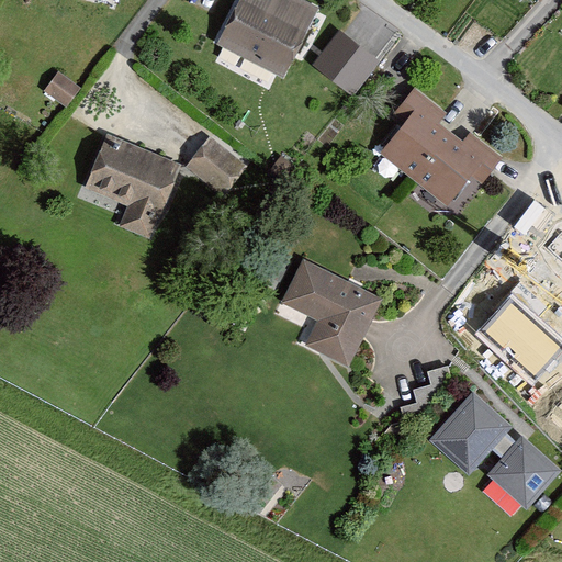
[(238,0),(216,44),(284,77),(318,8),(303,0),(238,0)]
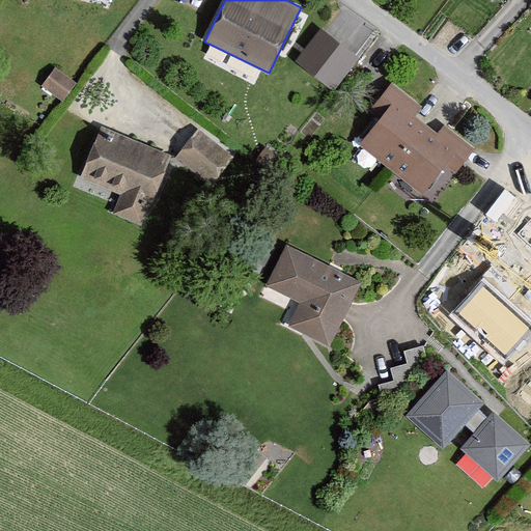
[(297,61),(334,91),(360,59),(322,29),(297,61)]
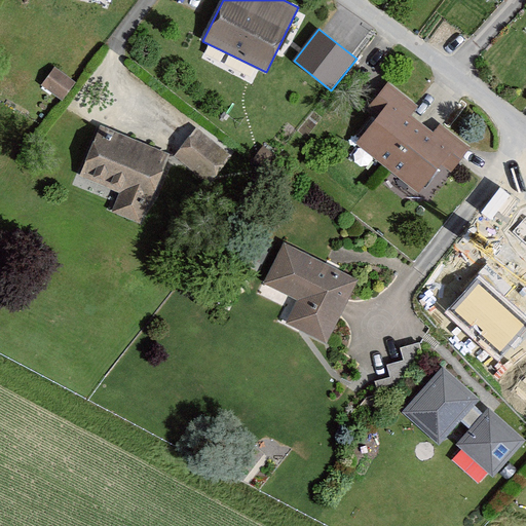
[(418,106),(388,82),(368,108),(376,119),(357,144),(387,167),(418,192),(442,163),(451,171),(457,163),(470,148),(440,124),(433,134),(410,116),(418,106)]
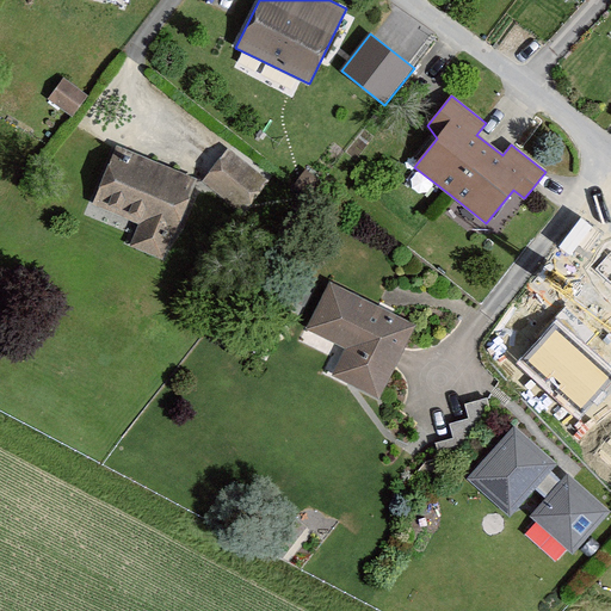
[(191,179),(99,148),(81,202),(131,223),(124,241),(159,255),(191,179)]
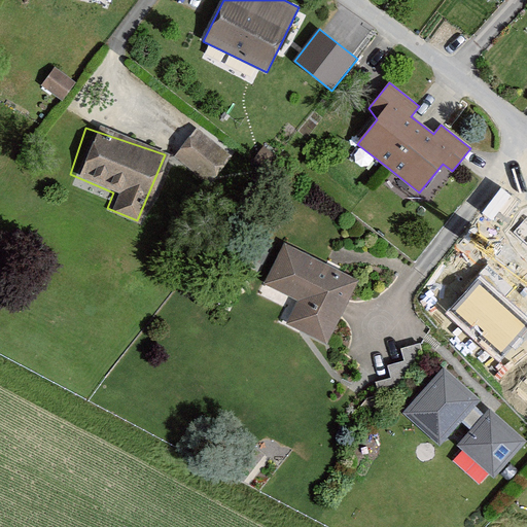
[(227,153),(190,129),(182,143),(174,155),(209,180),(227,153)]
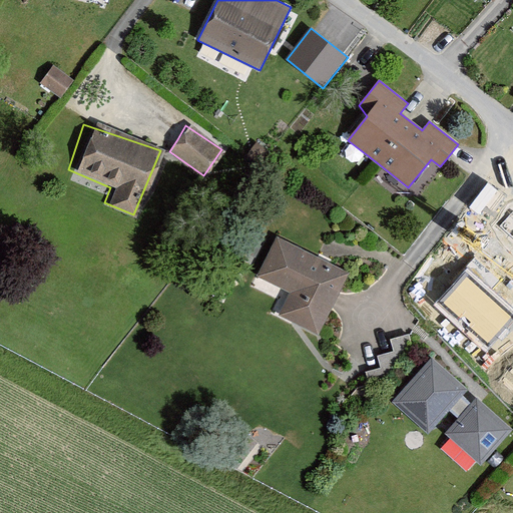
[(512,272),(512,231),(495,262),(512,272)]
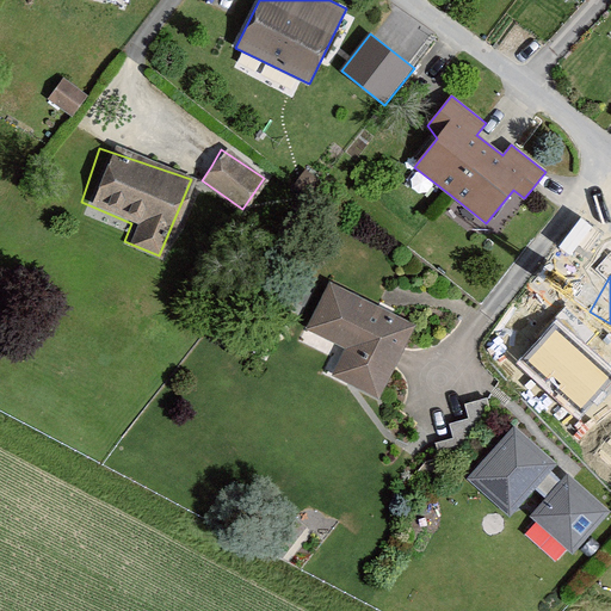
[(384,313),(329,285),(308,331),(346,350),(334,374),(380,396),(397,358),(413,326),(384,313)]
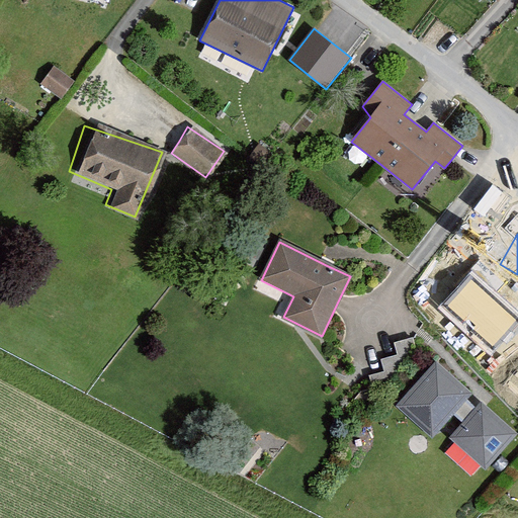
[(436,361),(396,405),(434,439),(449,422),(459,431),(452,439),(486,470),(517,434),(517,433),(483,402),(475,410),(469,405),(466,402),(472,395),(436,361)]
